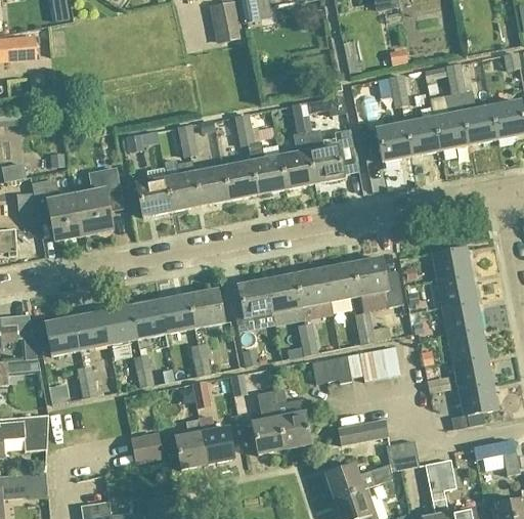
[(237,0),(243,22),(260,18),(255,0),(237,0)]
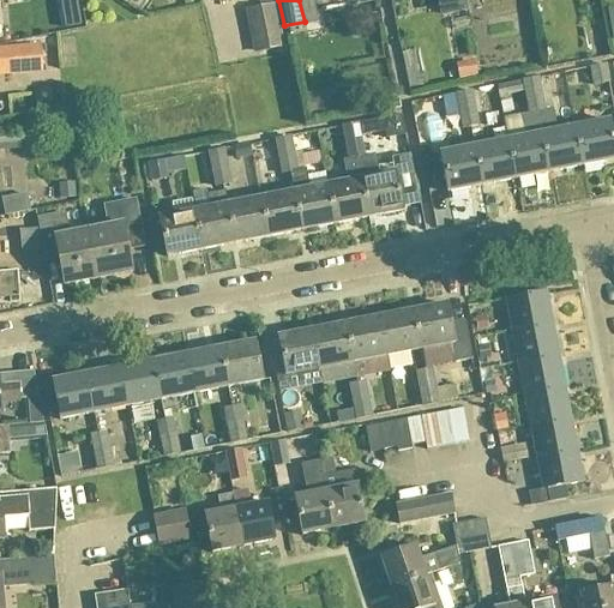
[(445,0),(449,16),(474,11),(471,0),(445,0)]
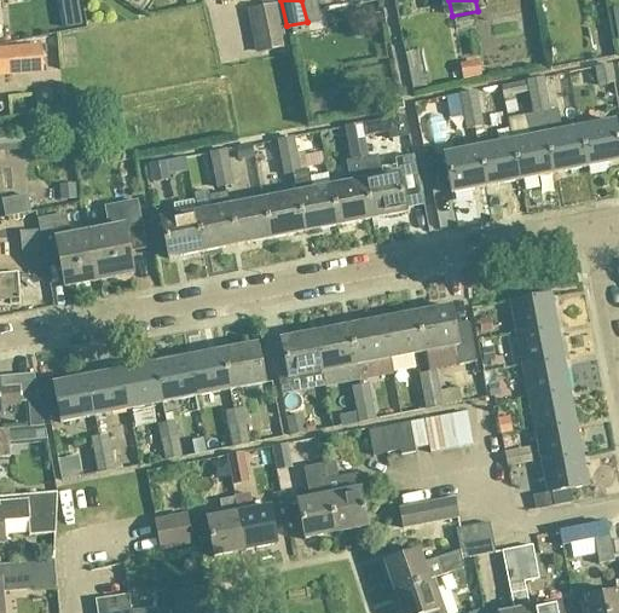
[(252,7),(259,51),(283,46),(276,4),(252,7)]
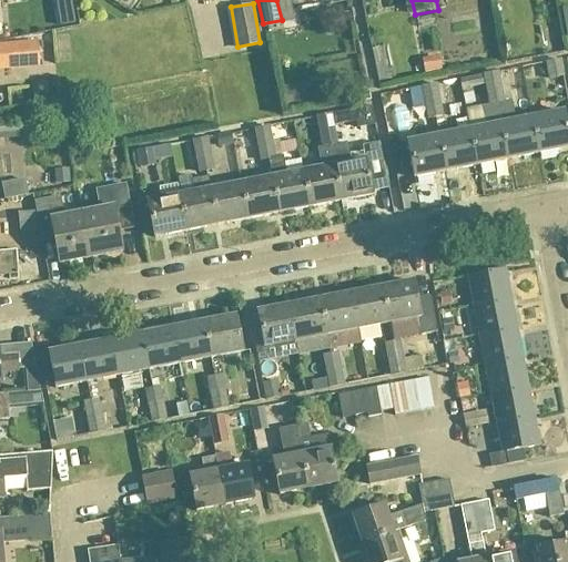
[(0,65),(39,63),(38,40),(0,42),(0,65)]
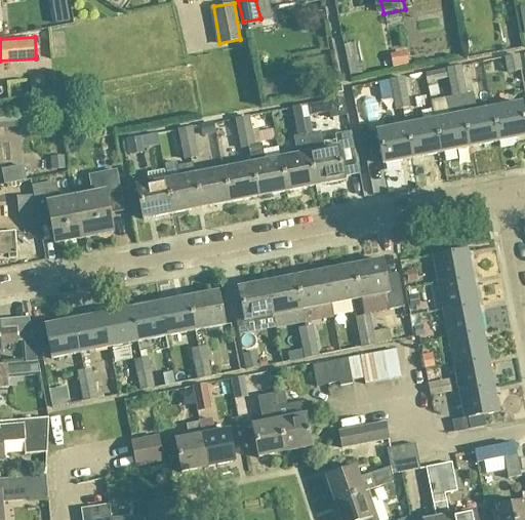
[(412,51),(396,55),(398,66),(414,62),(412,51)]
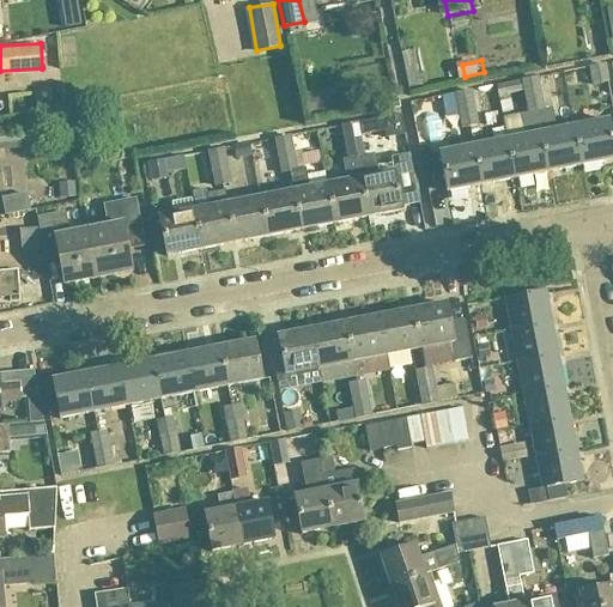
[(592,84),(610,80),(606,61),(588,64),(592,84)]
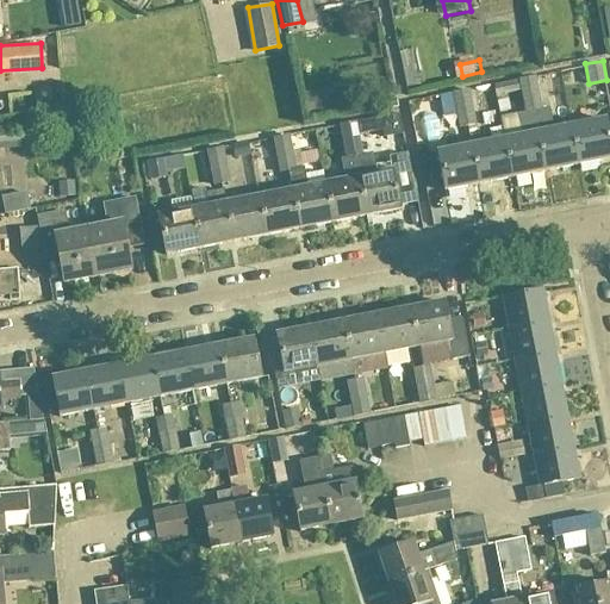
[(535,75),(520,78),(523,95),(537,92),(535,75)]
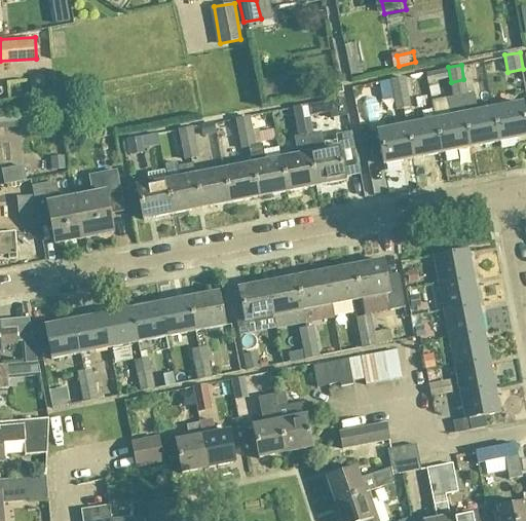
[(287,73),(261,78),(265,97),(290,91),(287,73)]
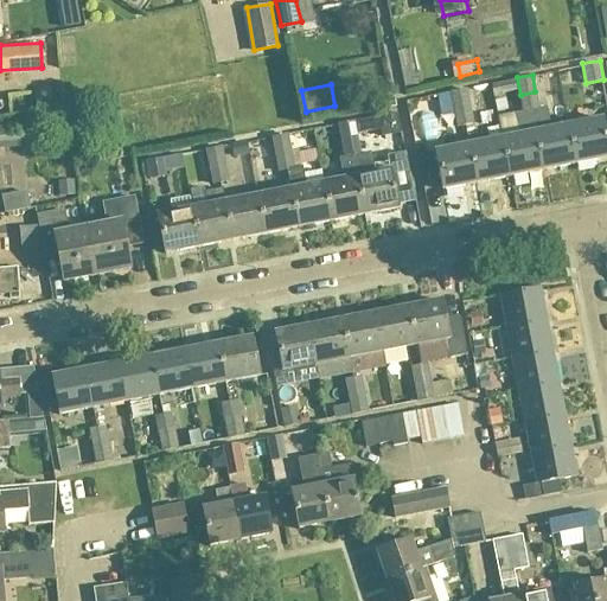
[(455,107),(470,104),(466,87),(452,89),(455,107)]
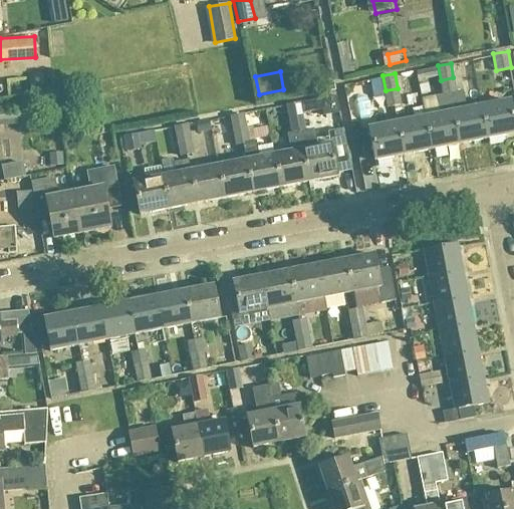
[(386,92),(386,90),(382,75),(369,78),(372,95),(386,92)]
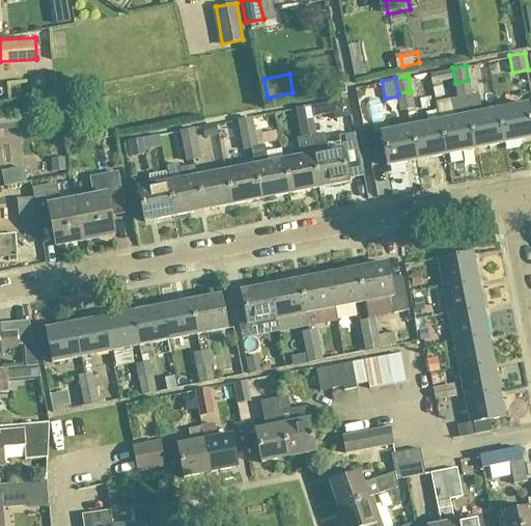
[(465,97),(471,95),(468,80),(455,83),(458,98),(451,99),(455,115),(440,118),(446,153),(475,146),(469,113),(465,97)]
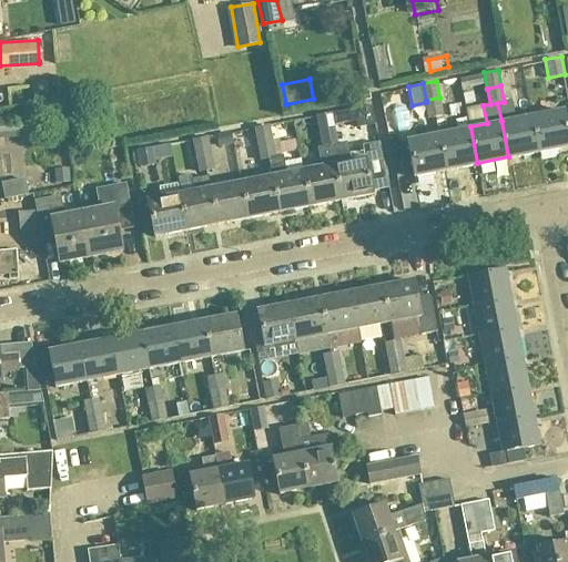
[(439,98),(426,100),(426,102),(428,116),(443,114),(439,98)]
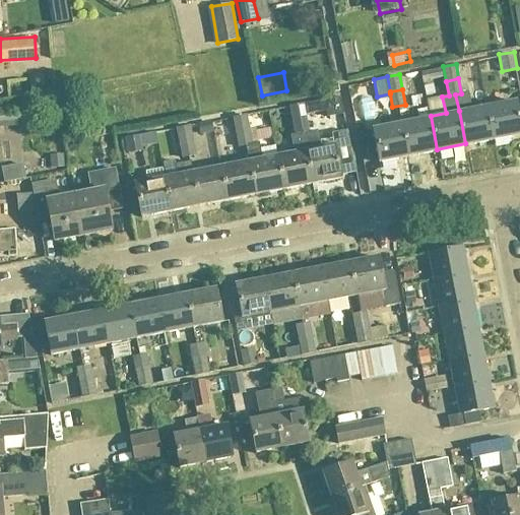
[(465,143),(494,138),(488,106),(471,109),(468,92),(461,93),(455,94),(459,111),(465,143)]
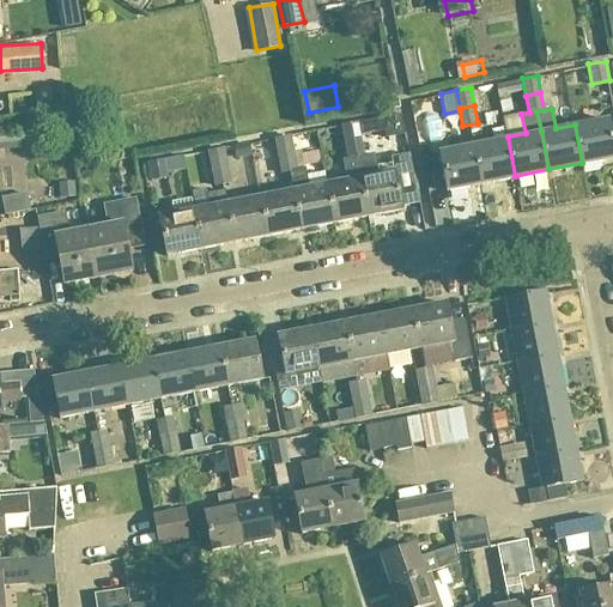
[(612,143),(608,117),(575,125),(582,163),(612,156),(612,143)]
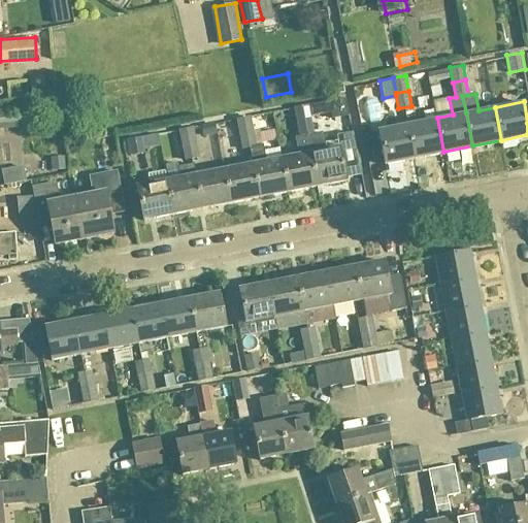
[(294,106),(297,122),(311,119),(309,103),(294,106)]
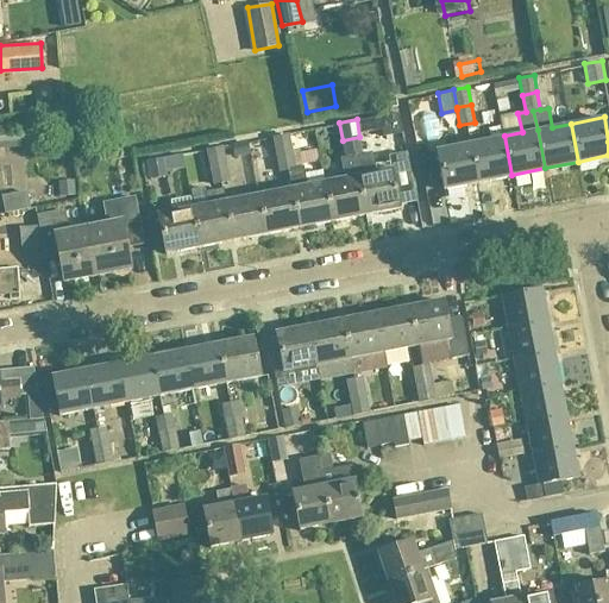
[(0,126),(0,145),(33,143),(32,124),(0,126)]
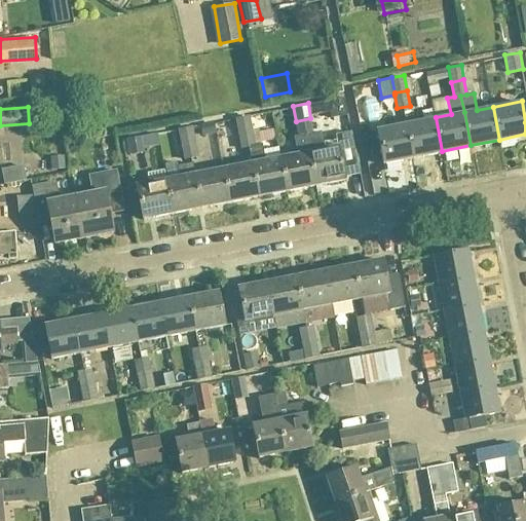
[(235,117),(238,133),(253,129),(250,114),(235,117)]
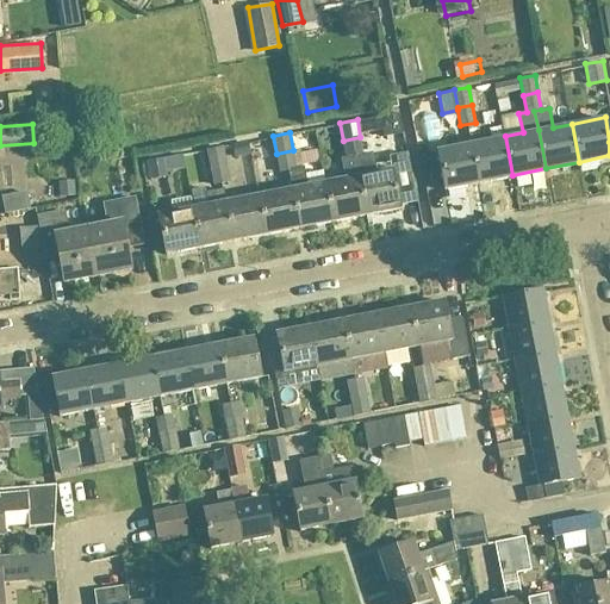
[(512,175),(505,136),(472,143),(480,181),(512,175)]
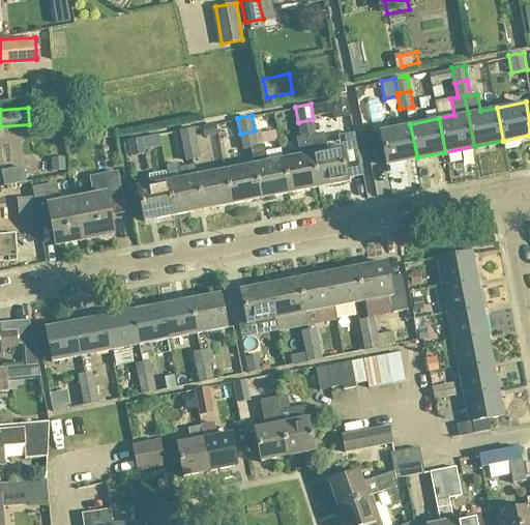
[(308,137),(316,135),(313,119),(298,122),(301,138),(297,139),(300,154),(283,157),(289,192),(318,186),(308,137)]
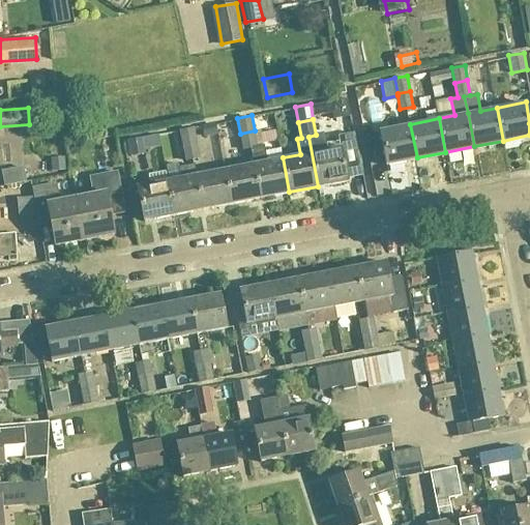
[(387,164),(417,157),(410,124),(381,129),(387,164)]
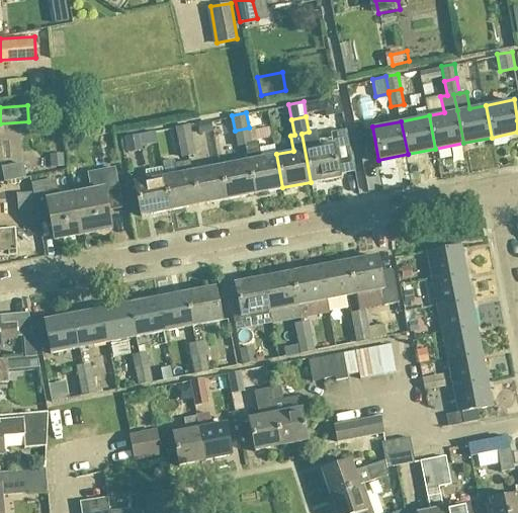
[(193,139),(190,123),(175,125),(178,141),(193,139)]
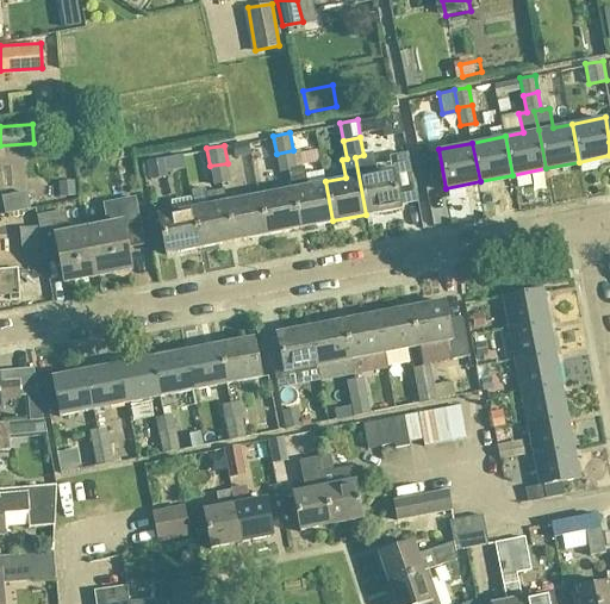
[(297,166),(293,150),(277,154),(280,170),(288,169),(292,187),(299,226),(332,220),(325,181),(307,185),(303,164),(297,166)]
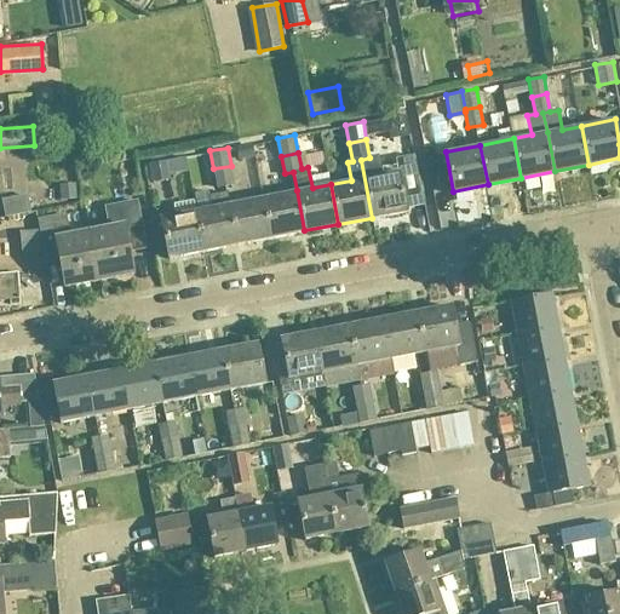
[(397,171),(380,174),(377,156),(369,158),(361,160),(372,218),(406,211),(406,207),(423,205),(413,154),(395,158),(397,171)]
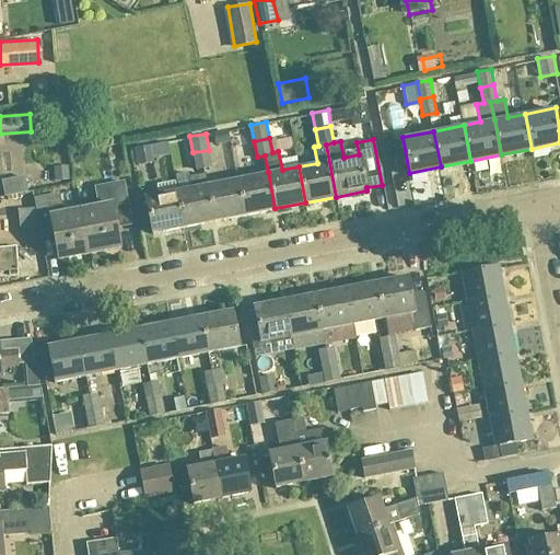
[(154,161),(151,143),(135,147),(138,164),(154,161)]
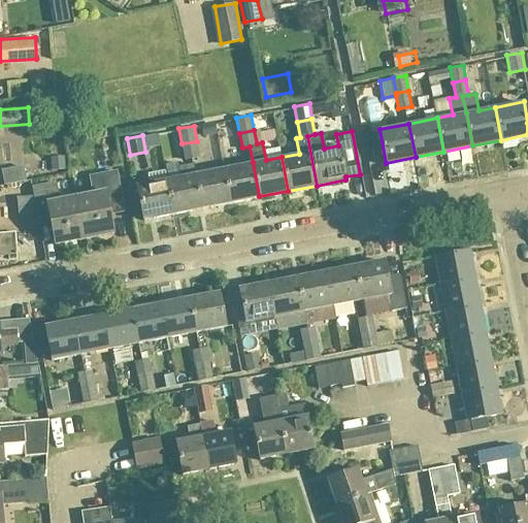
[(197,141),(182,143),(185,159),(200,156),(197,141)]
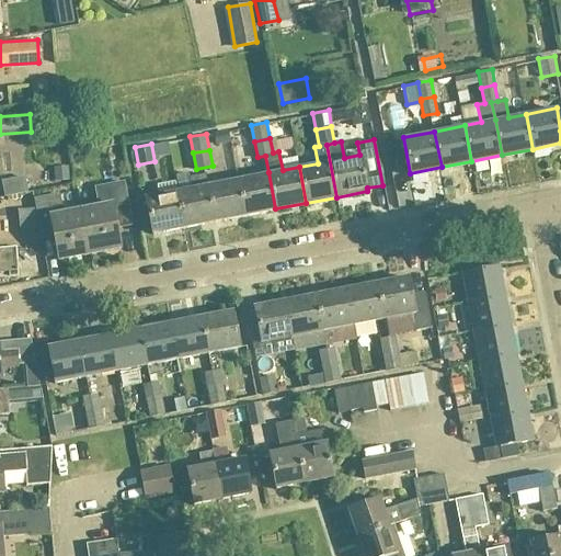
[(0,171),(10,170),(9,151),(0,152),(0,171)]
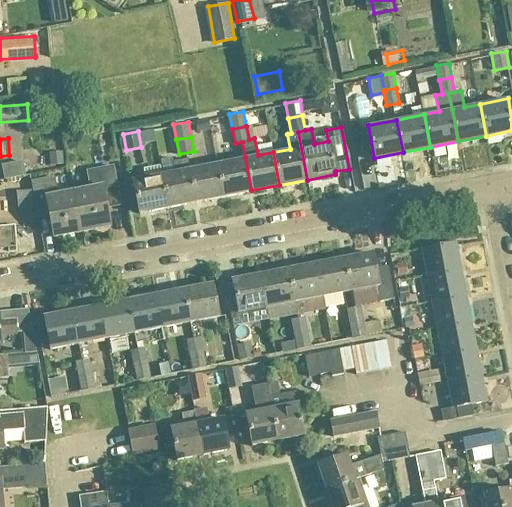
[(174,171),(162,173),(168,206),(196,201),(189,168),(187,157),(172,160),(174,171)]
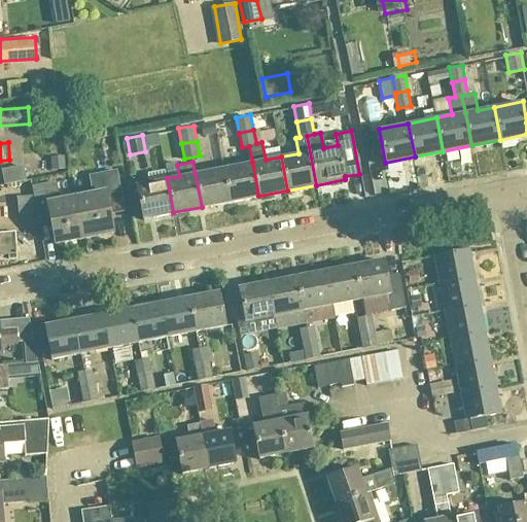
[(252,162),(223,168),(231,202),(258,196),(252,162)]
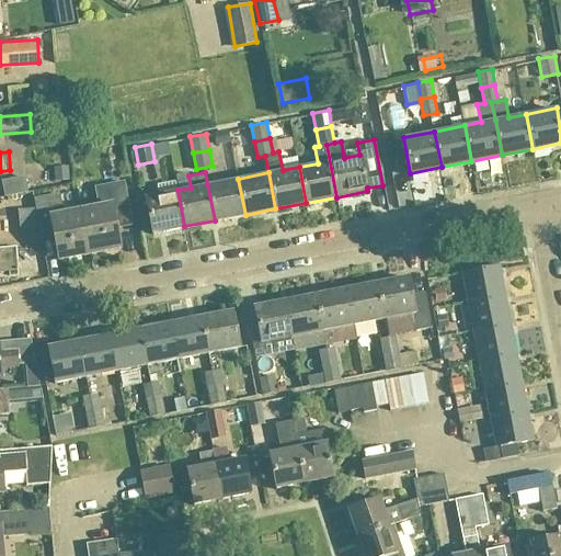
[(153,233),(184,226),(178,190),(175,191),(173,178),(156,181),(159,194),(146,196),(153,233)]
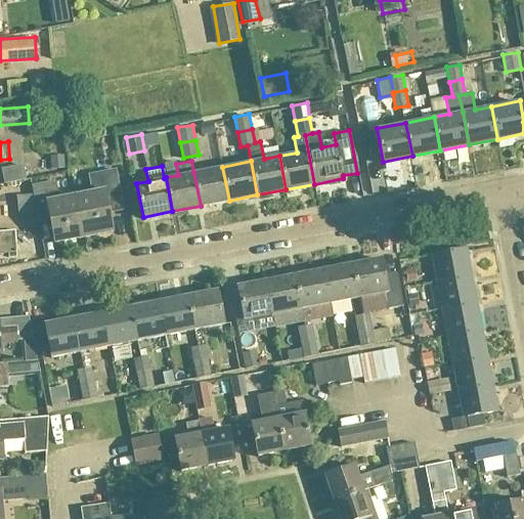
[(201,206),(229,201),(222,167),(193,172),(201,206)]
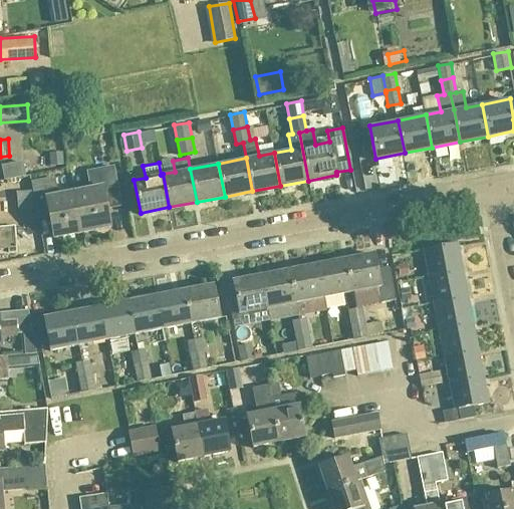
[(106,204),(117,201),(119,201),(112,166),(87,170),(90,187),(74,190),(81,231),(110,226),(106,204)]
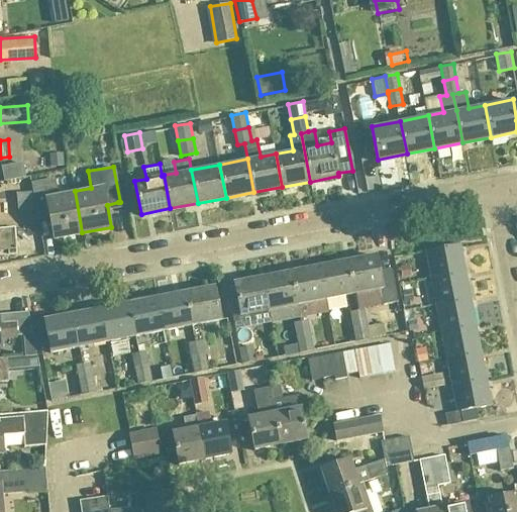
[(50,214),(55,237),(82,232),(75,191),(58,194),(54,172),(30,176),(38,216),(50,214)]
